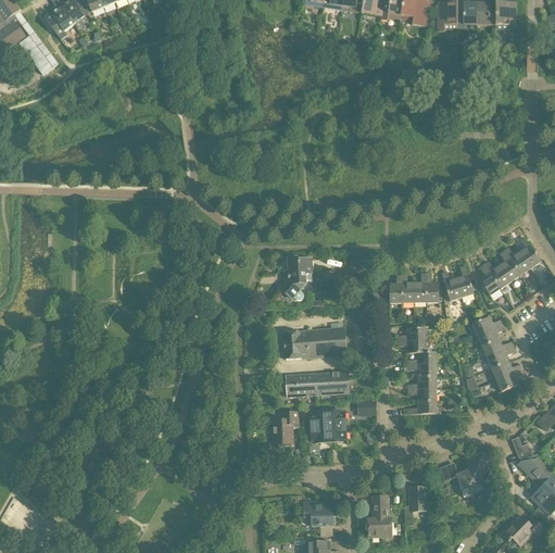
[(19,9),(20,8),(13,0),(0,0),(0,54),(0,53),(25,35),(14,20),(10,23),(7,17),(12,13),(19,9)]
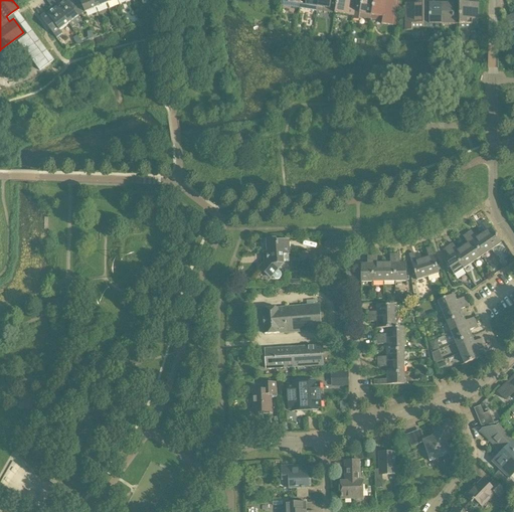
[(62,0),(56,5),(67,21),(70,25),(80,18),(77,14),(80,12),(76,6),(73,0),(62,0)]
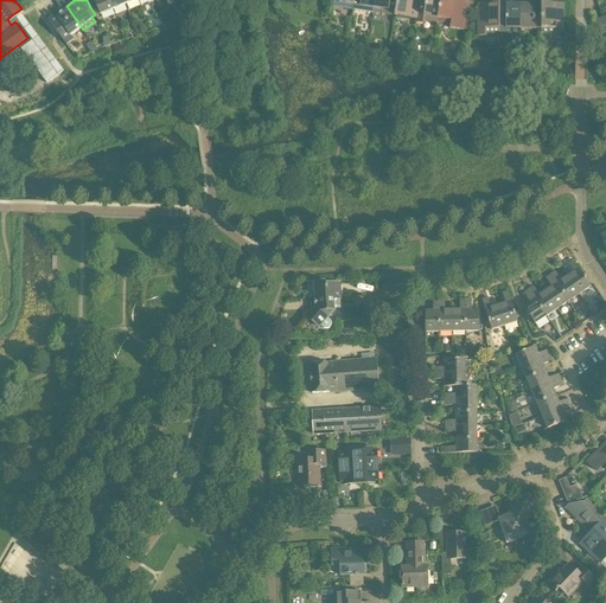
[(87,0),(90,7),(95,14),(99,12),(112,7),(108,0),(87,0)]
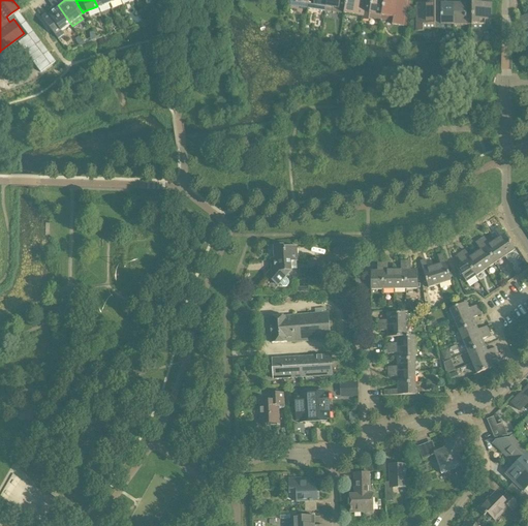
[(307,0),(307,1),(308,1),(308,2),(307,5),(324,8),(325,5),(325,4),(327,4),(328,0),(307,0)]
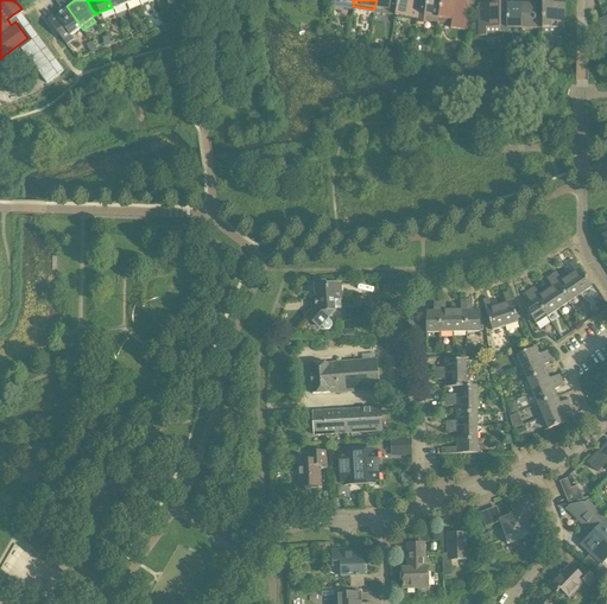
[(377,0),(375,5),(374,5),(373,10),(394,12),(397,0),(377,0)]
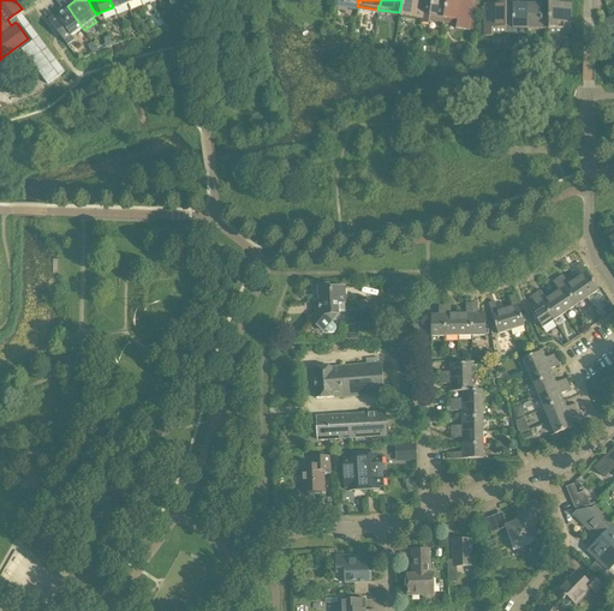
[(401,0),(399,12),(421,16),(422,6),(423,0),(401,0)]
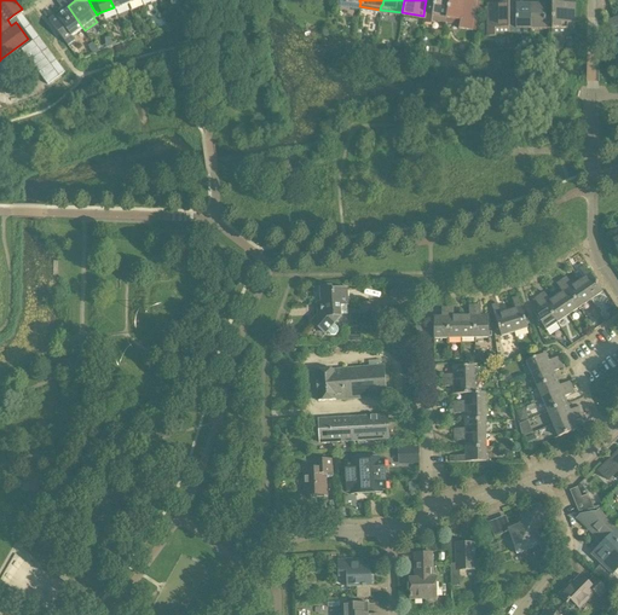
[(423,16),(422,19),(431,21),(432,17),(445,19),(448,0),(426,0),(425,6),(423,16)]
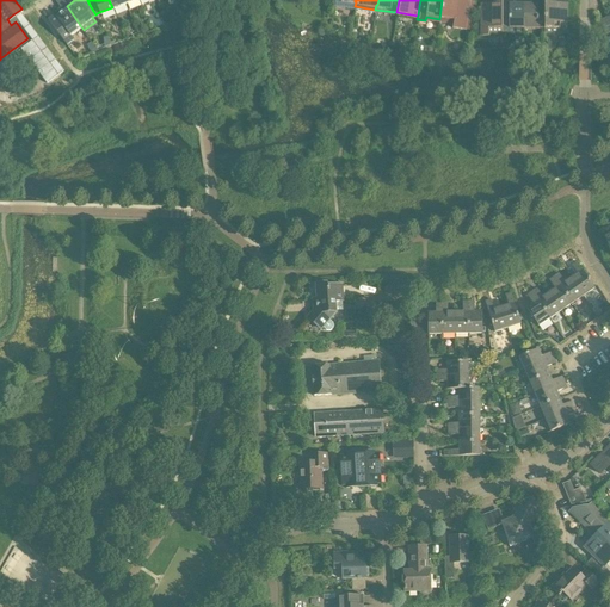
[(442,0),(439,19),(453,22),(451,25),(464,28),(468,10),(468,6),(469,0),(442,0)]
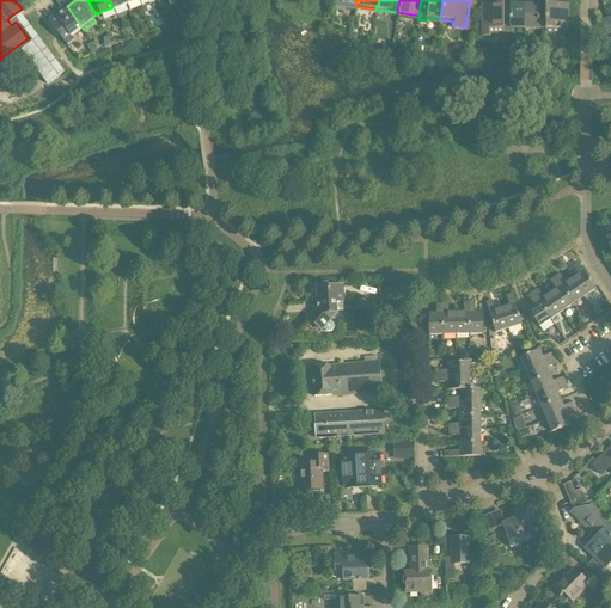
[(502,30),(502,0),(495,0),(495,1),(480,1),(480,34),(488,34),(488,30),(502,30)]
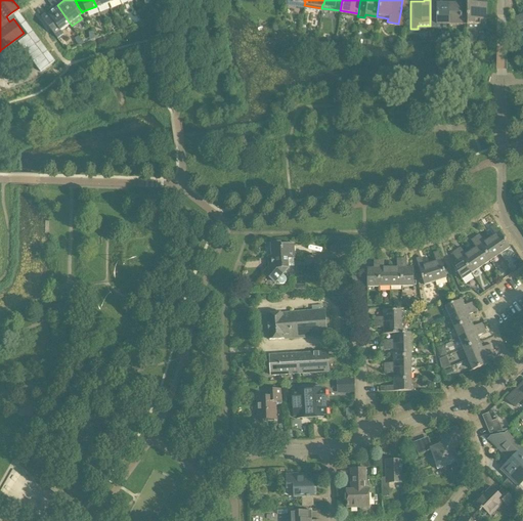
[(447,5),(447,1),(442,1),(442,0),(430,0),(430,26),(448,26),(448,23),(447,23),(447,5)]
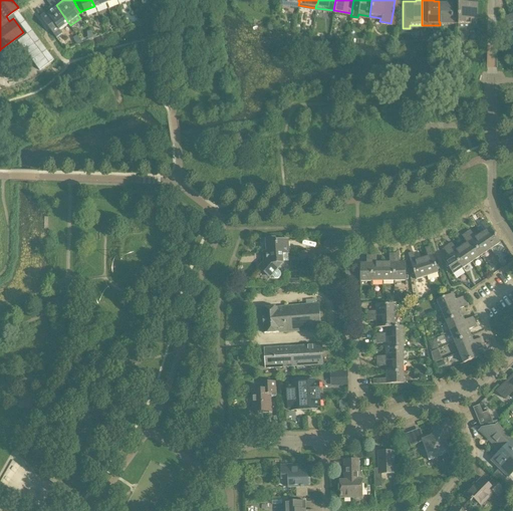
[(446,1),(439,1),(439,5),(439,22),(440,22),(458,22),(459,22),(458,5),(458,0),(446,0),(446,1)]
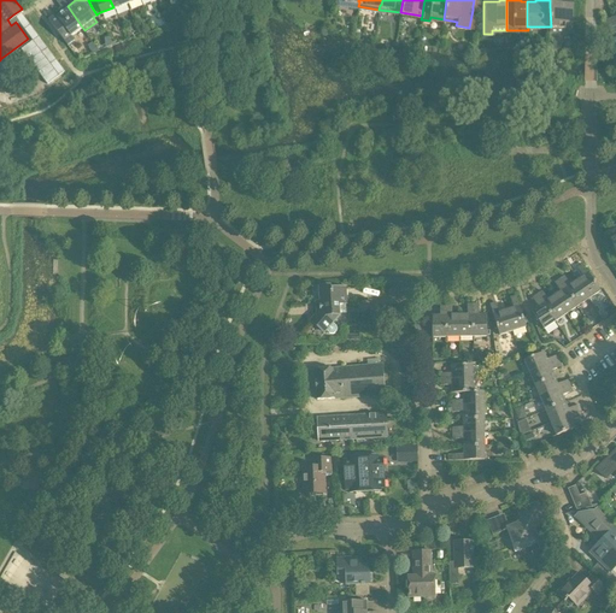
[(551,27),(550,27),(550,30),(572,30),(572,0),(563,0),(563,1),(556,1),(556,0),(550,0),(550,6),(551,27)]
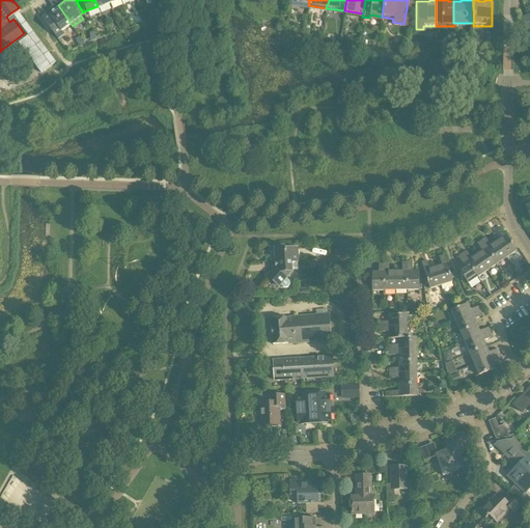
[(70,22),(58,5),(48,12),(47,10),(40,15),(57,36),(63,32),(60,29),(70,22)]
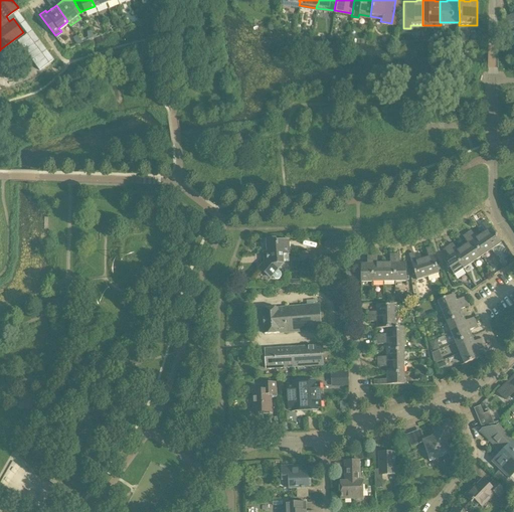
[(17,8),(11,12),(26,31),(16,38),(38,68),(53,57),(20,13),(17,8)]
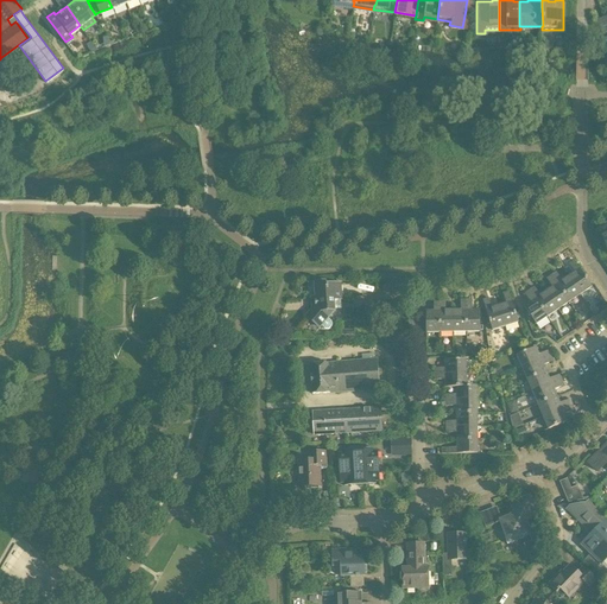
[(601,16),(595,17),(599,32),(606,30),(601,16)]
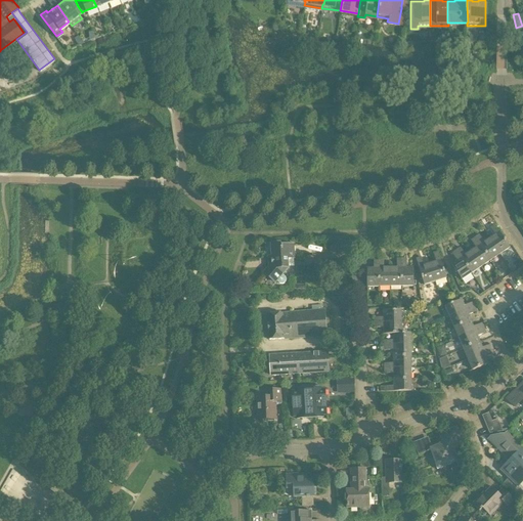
[(494,233),(488,236),(498,252),(509,245),(493,222),(489,225),(494,233)]
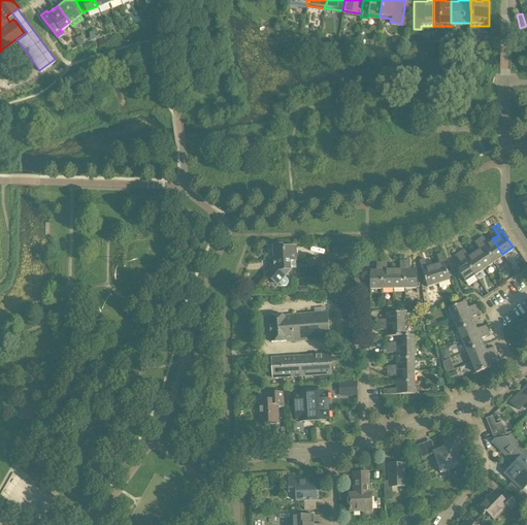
[(502,254),(492,238),(487,242),(482,234),(478,237),(493,260),(502,254)]
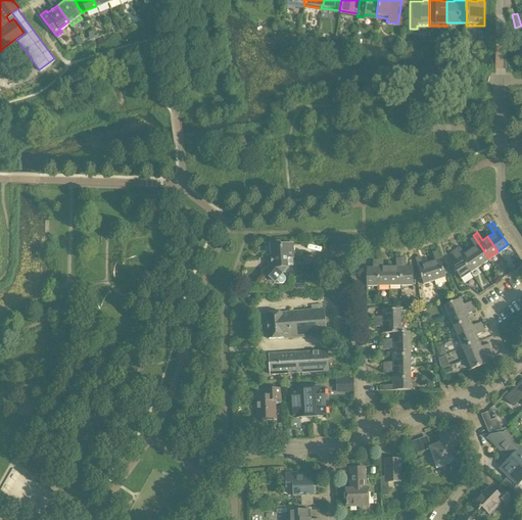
[(488,257),(473,235),(469,237),(474,245),(469,249),(479,264),(488,257)]
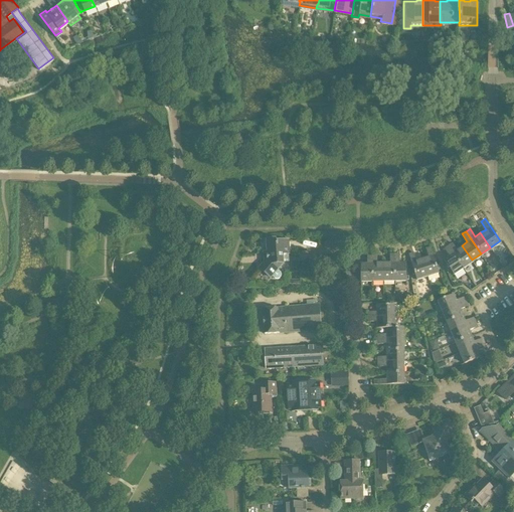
[(280,270),(277,267),(282,261),(283,261),(282,251),(288,251),(287,238),(279,239),(277,237),(266,237),(267,249),(263,250),(264,260),(259,266),(270,275),(271,274),(274,277),(277,277),(279,276),(280,274),(281,272),(280,270)]
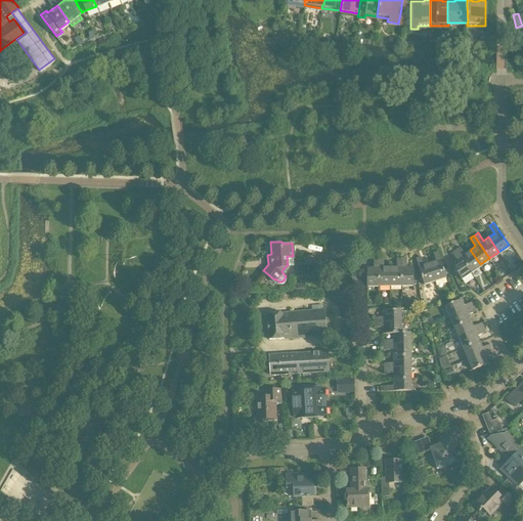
[(480,264),(470,250),(465,253),(460,245),(455,248),(471,271),(480,264)]
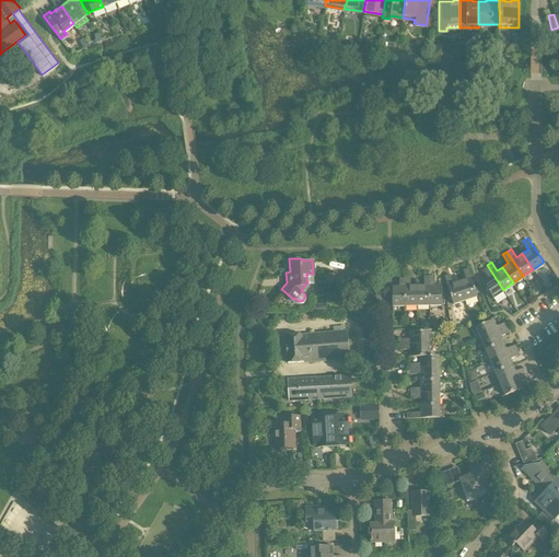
[(503,290),(487,265),(482,268),(488,277),(481,280),(492,297),(503,290)]
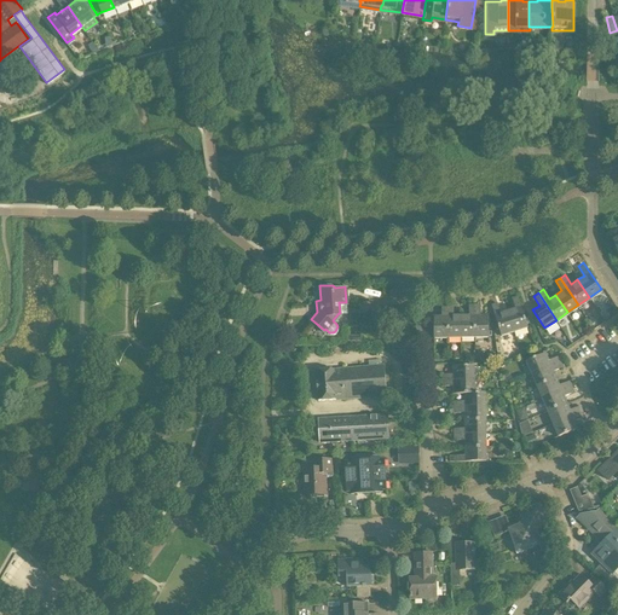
[(507,309),(513,330),(526,325),(517,294),(510,296),(514,307),(507,309)]
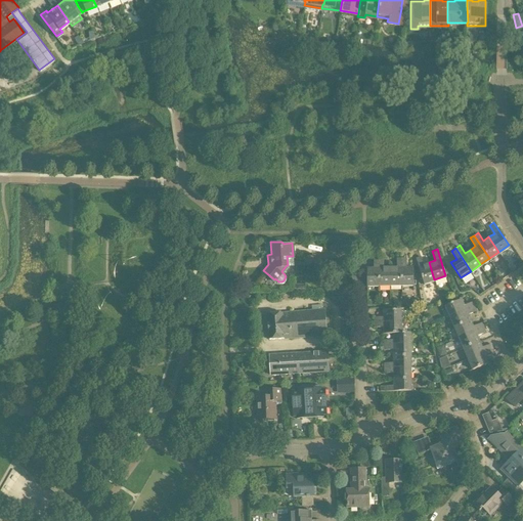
[(434,279),(429,262),(423,264),(420,255),(415,256),(423,283),(434,279)]
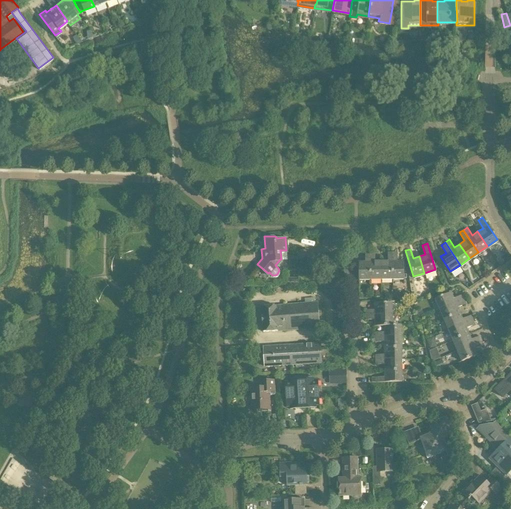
[(387,260),(380,260),(381,277),(392,277),(391,250),(386,250),(387,260)]
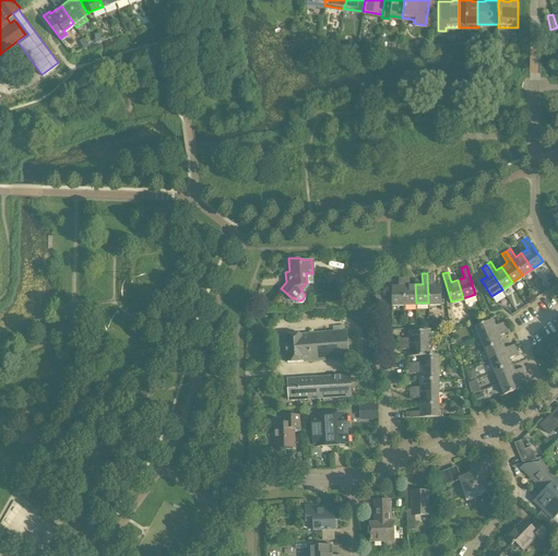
[(427,273),(428,303),(440,303),(440,283),(432,283),(432,273),(427,273)]
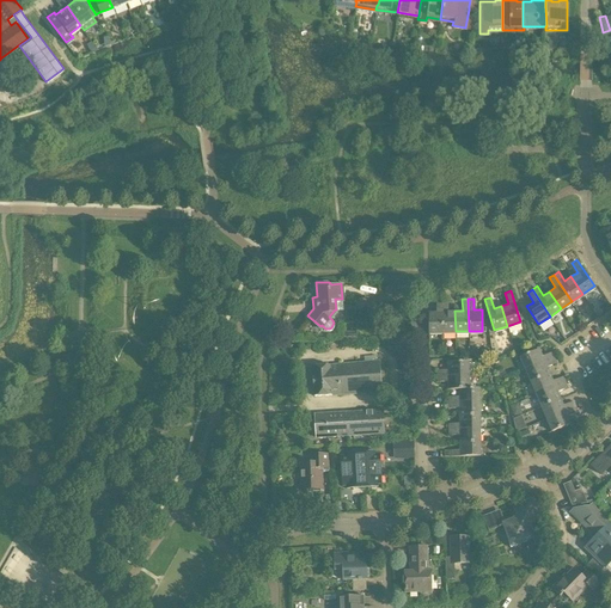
[(441,332),(441,300),(435,300),(435,311),(428,311),(428,332),(441,332)]
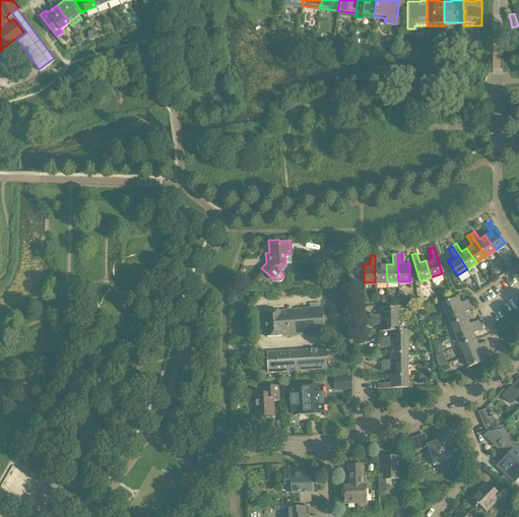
[(387,281),(386,264),(380,264),(380,255),(375,255),(375,282),(387,281)]
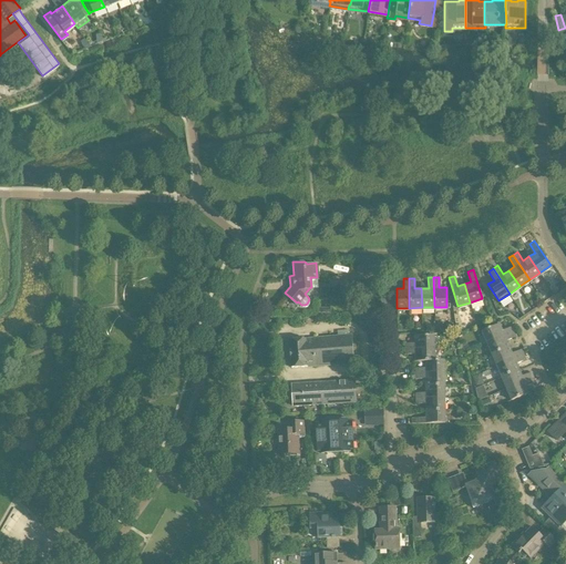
[(563,279),(555,284),(558,288),(565,284),(563,279)]
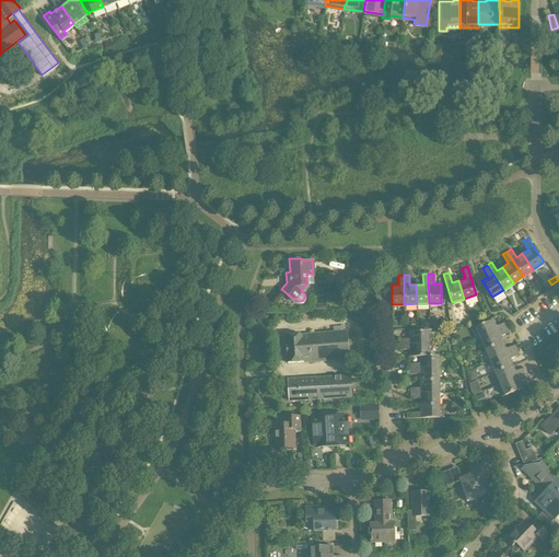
[(480,337),(507,325),(504,321),(496,324),(492,317),(475,325),(480,337)]
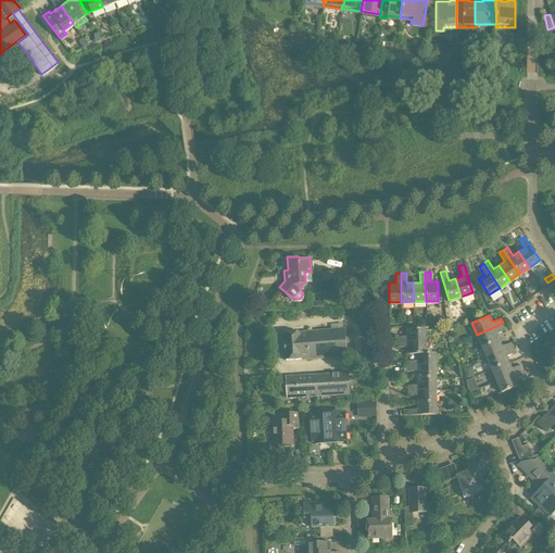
[(505,328),(503,323),(477,335),(481,346),(499,338),(496,331),(505,328)]
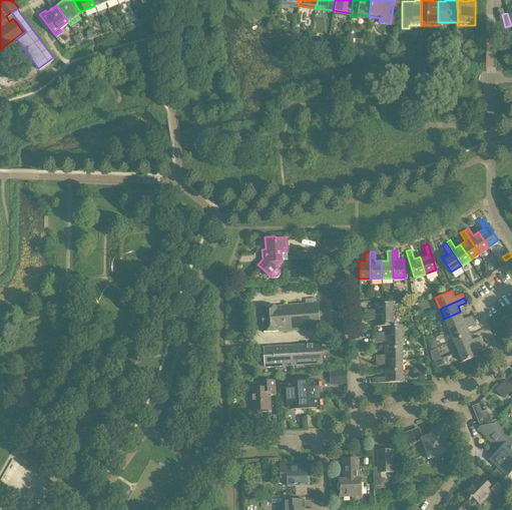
[(263,330),(318,327),(317,301),(261,305),(263,330)]
